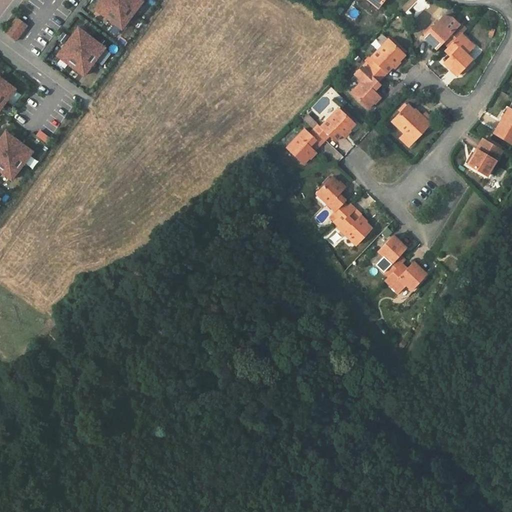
[(103,0),(96,10),(122,30),(143,2),(140,0),(103,0)]
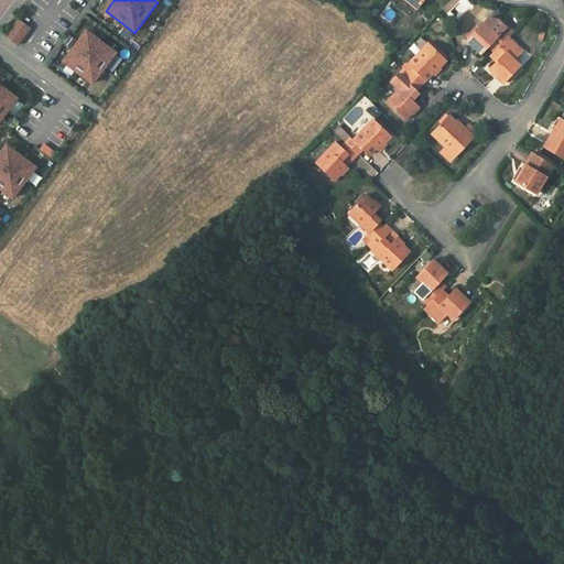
[(405,0),(418,9),(423,0),(405,0)]
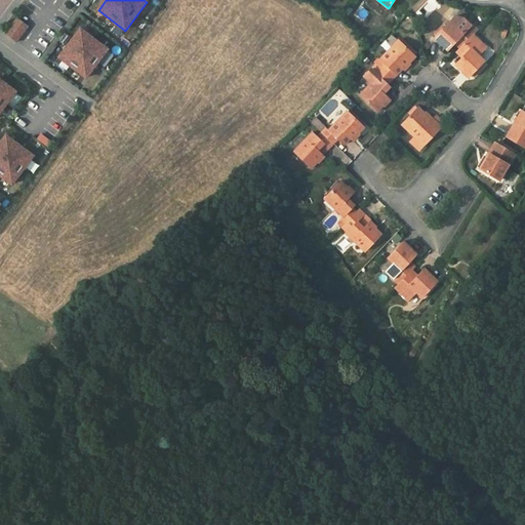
[(364,21),(368,12),(360,7),(356,16),(364,21)]
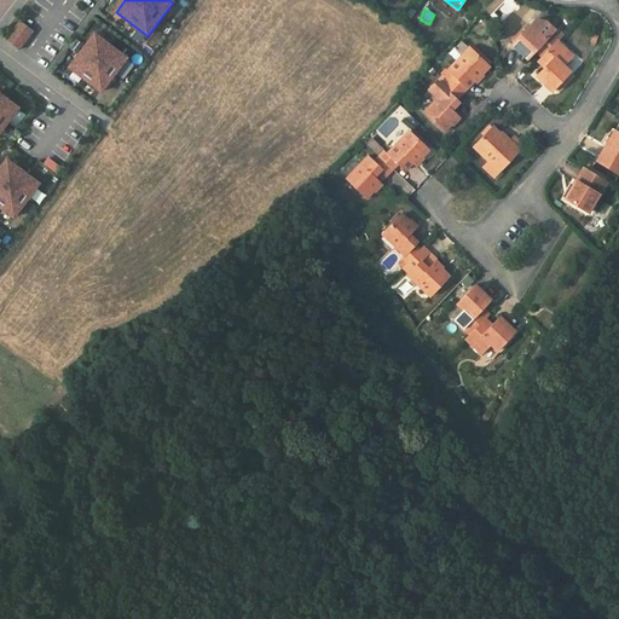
[(515,40),(513,44),(528,59),(534,52),(539,48),(545,53),(557,41),(561,36),(547,21),(536,19),(522,34),(515,40)]
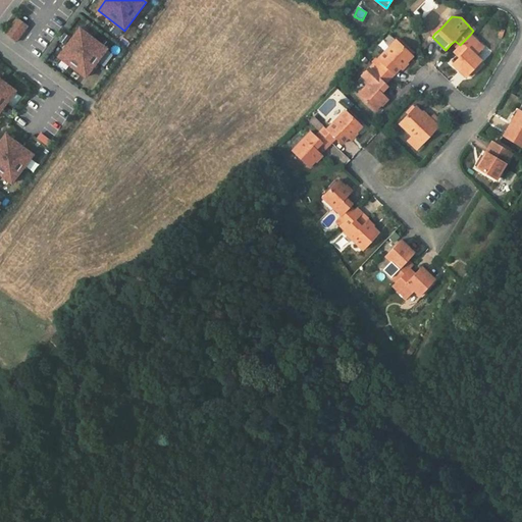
[(16,19),(6,34),(16,42),(27,28),(16,19)]
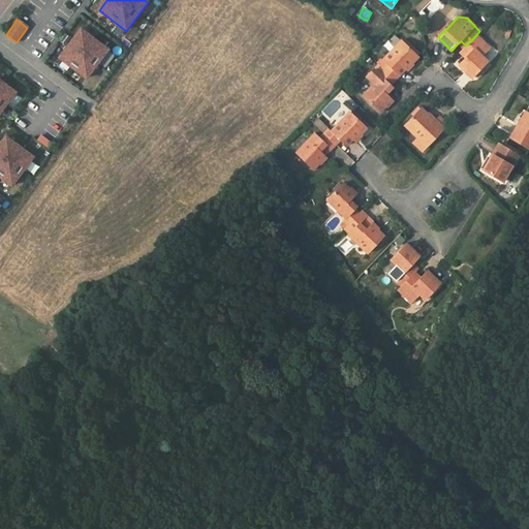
[(73,40),(59,59),(86,80),(107,51),(82,30),(73,40)]
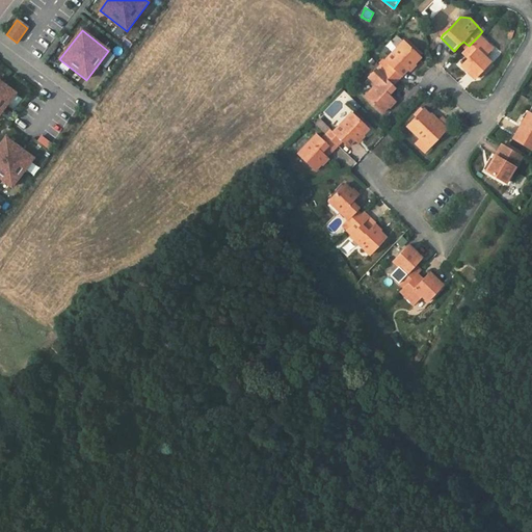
[(468,57),(461,64),(475,78),(490,62),(484,56),(493,48),(479,35),(469,46),(466,50),(464,50),(471,55),(468,57)]
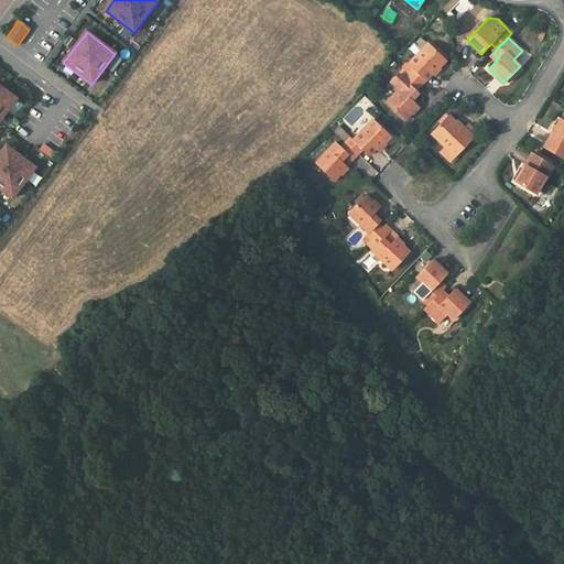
[(431,42),(430,44),(445,60),(446,57),(431,42)]
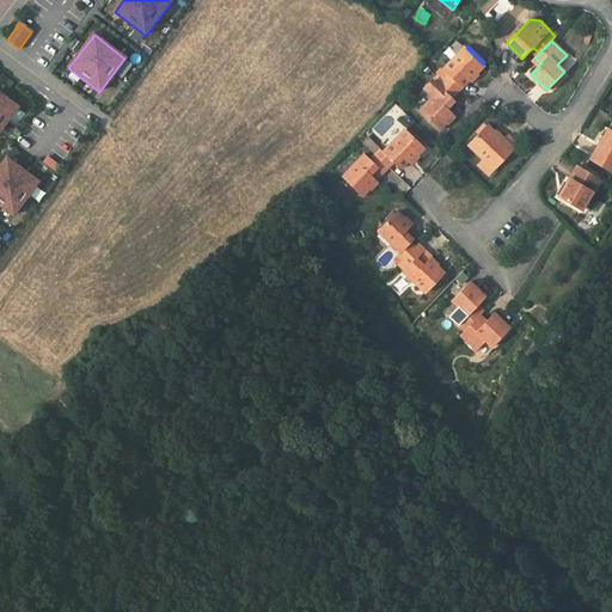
[(464,47),(444,69),(461,87),(470,80),(484,66),(483,65),(466,48),(464,47)]
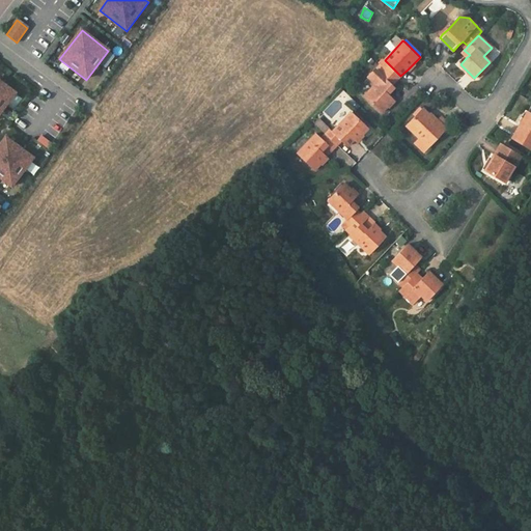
[(463,42),(458,45),(465,50),(468,46),(463,42)]
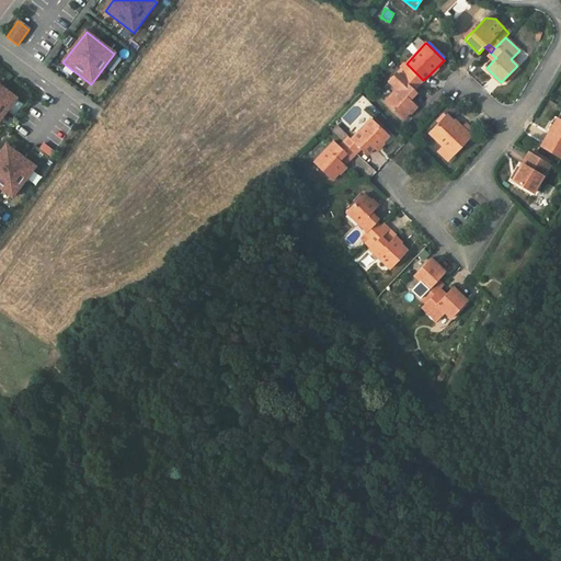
[(404,61),(400,67),(401,68),(410,77),(418,84),(419,86),(423,80),(407,64),(404,61)]
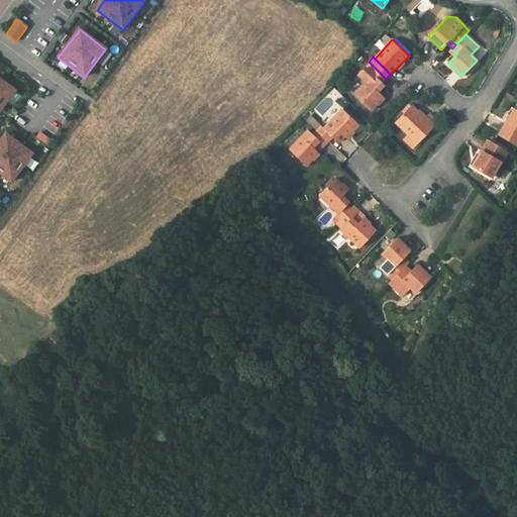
[(370,63),(366,67),(374,75),(378,71),(370,63)]
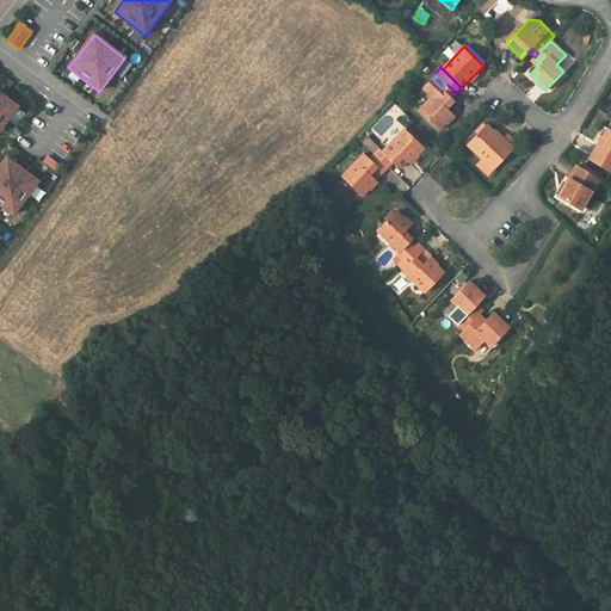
[(432,97),(419,111),(439,129),(452,115),(446,107),(454,100),(450,97),(442,88),(432,79),(424,88),(432,97)]
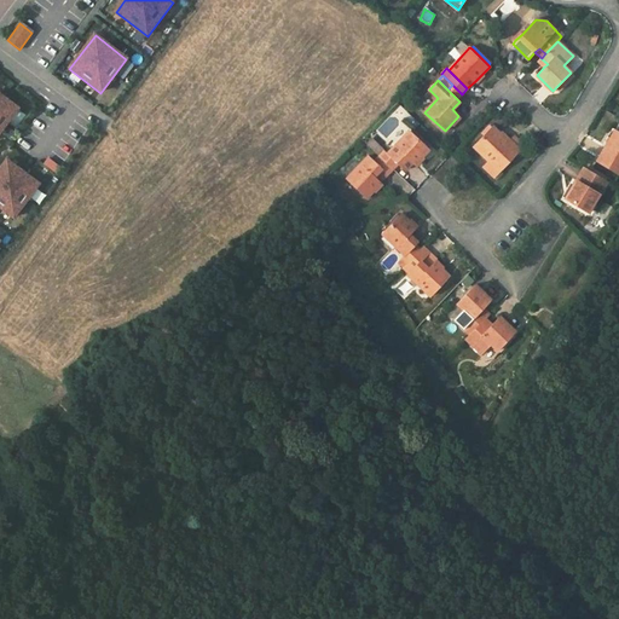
[(452,85),(447,90),(456,98),(461,93),(452,85)]
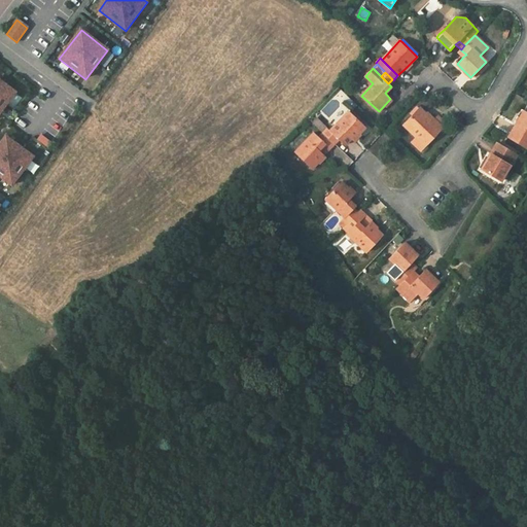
[(0,109),(15,90),(0,77),(0,109)]
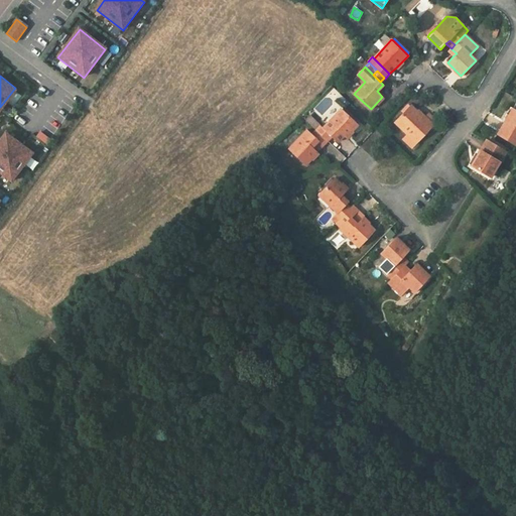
[(403,113),(395,122),(407,134),(409,132),(418,141),(433,125),(423,116),(422,117),(410,106),(409,107),(403,113)]
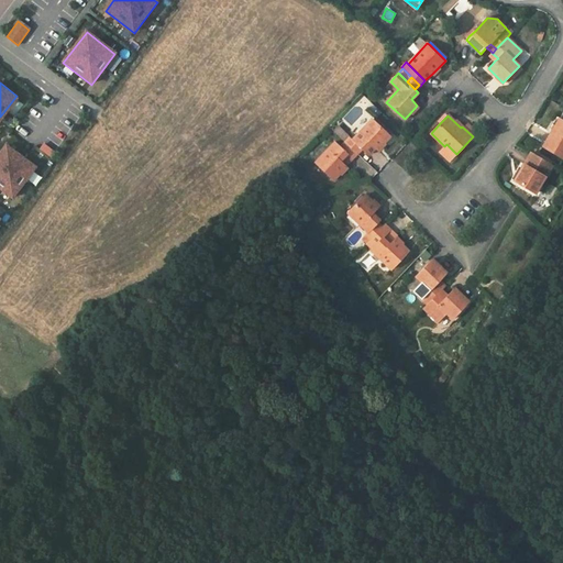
[(562,120),(560,118),(542,146),(562,158),(562,120)]
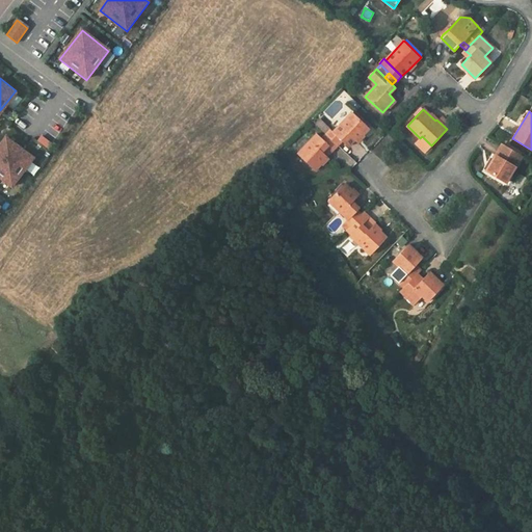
[(351,112),(334,132),(342,140),(348,147),(354,139),(356,141),(369,128),(351,112)]
